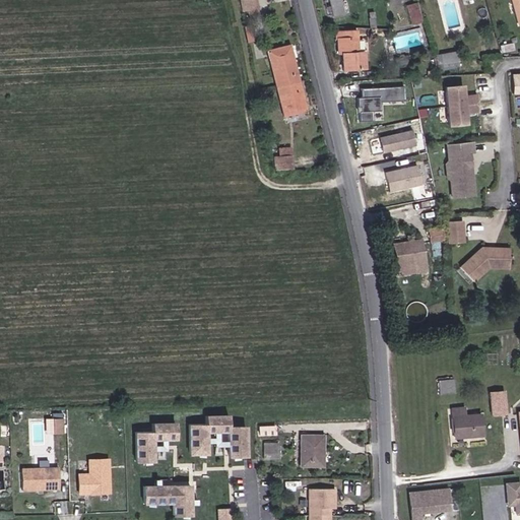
[(248,0),(250,13),(266,11),(264,0),(248,0)]
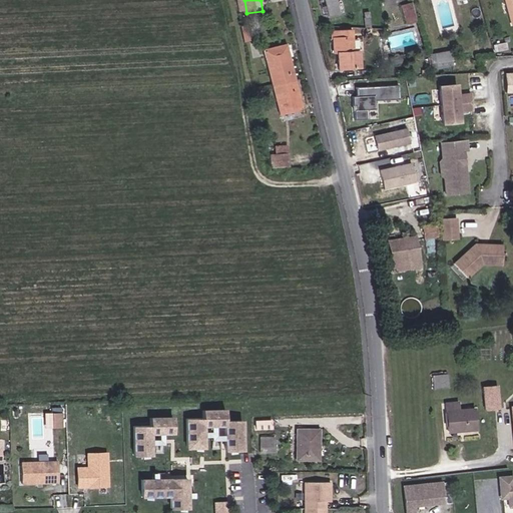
[(321,0),(325,17),(330,16),(327,0),(321,0)]
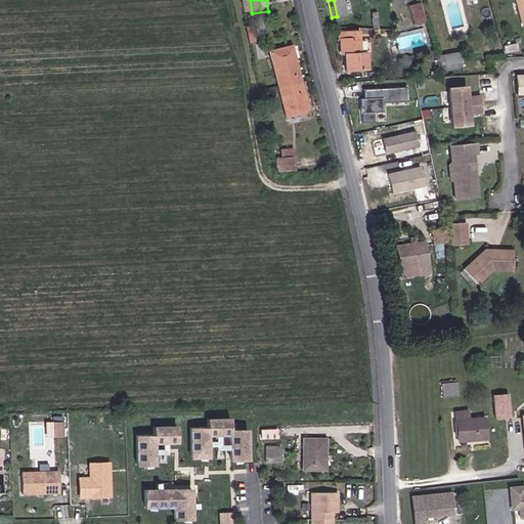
[(334,0),(337,16),(350,14),(346,0),(334,0)]
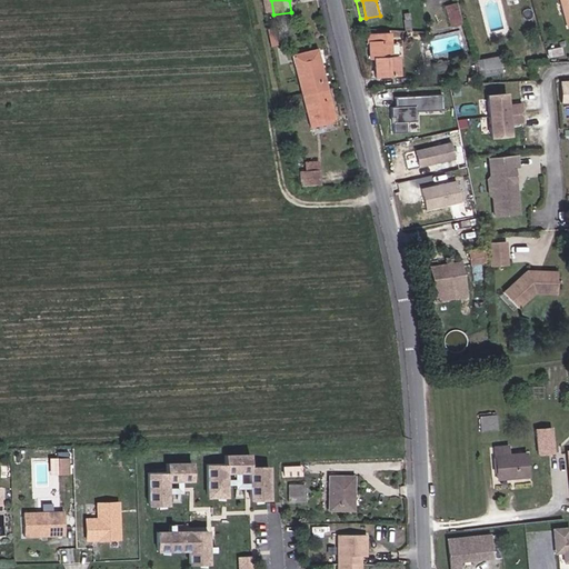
[(457,26),(471,22),(467,0),(452,5),(457,26)]
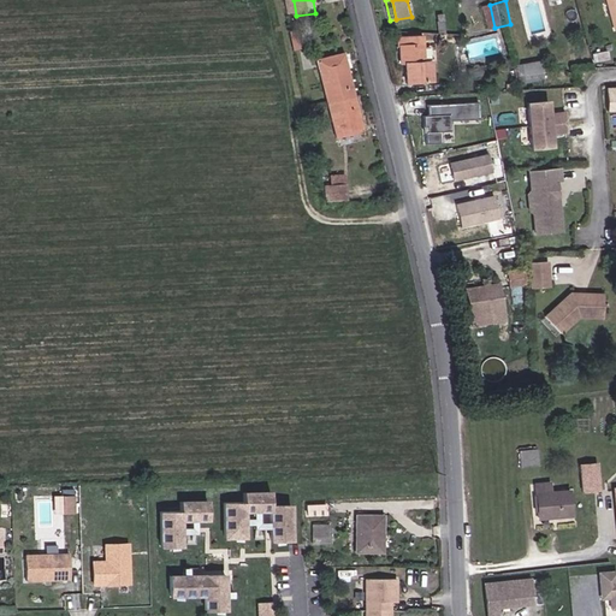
[(433,83),(432,64),(431,64),(424,64),(424,60),(431,59),(430,48),(424,49),(422,37),(397,39),(397,49),(402,48),(403,66),(408,65),(409,84),(433,83)]
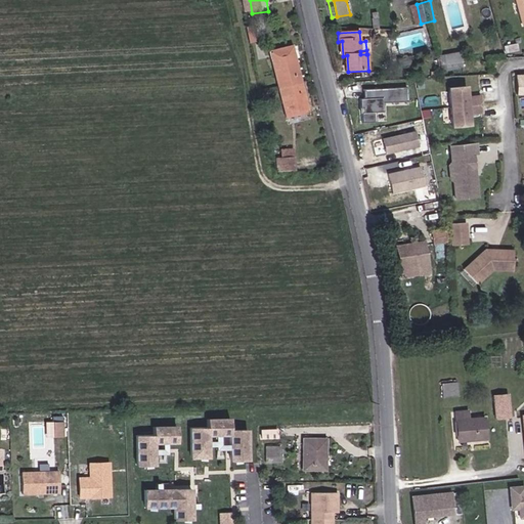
[(296,48),(272,54),(274,60),(288,56),(289,62),(299,59),(296,48)]
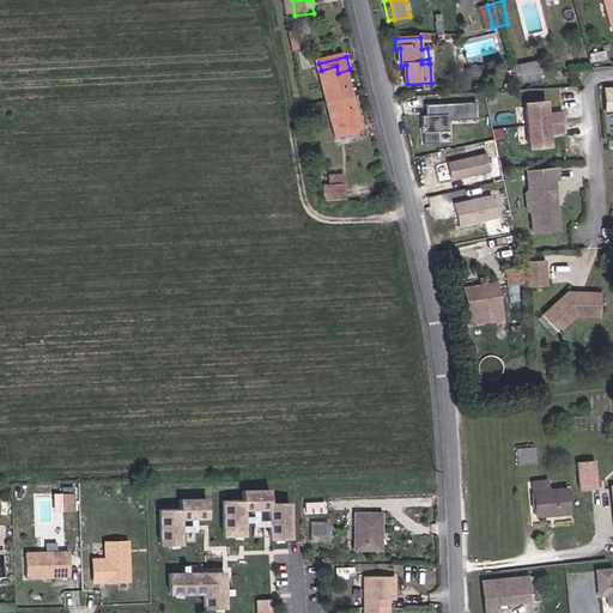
[(523,82),(546,78),(542,62),(520,67),(523,82)]
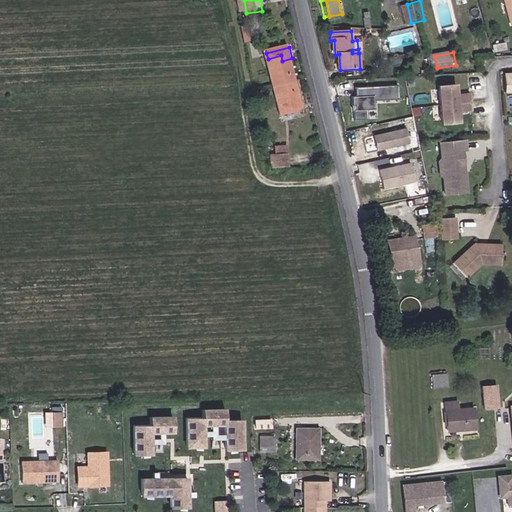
[(276,88),(298,82),(292,58),(282,61),(281,55),(268,59),(276,88)]
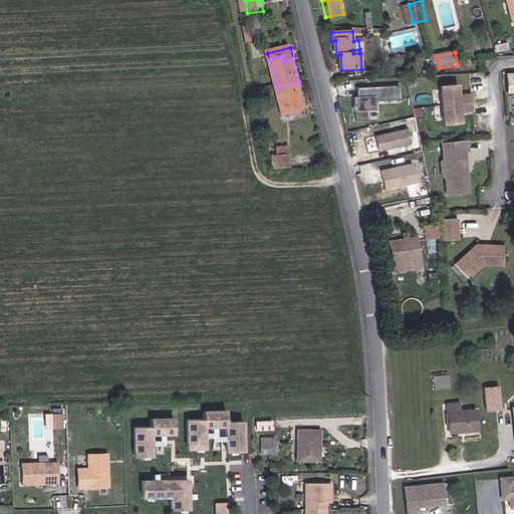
[(296,107),(304,104),(299,82),(277,88),(284,116),(297,112),(296,107)]
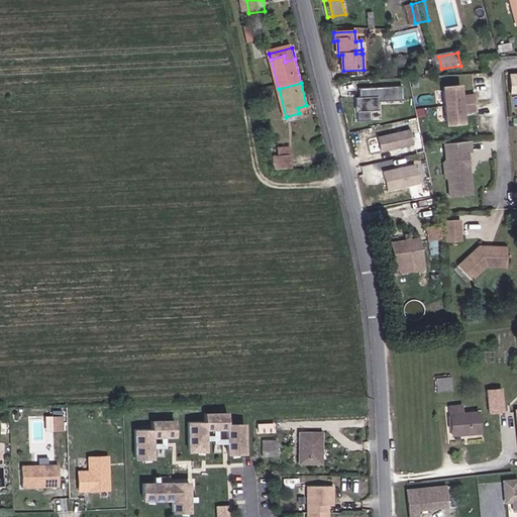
[(464,85),(447,86),(450,125),(468,123),(467,112),(480,111),(479,94),(466,95),(464,85)]
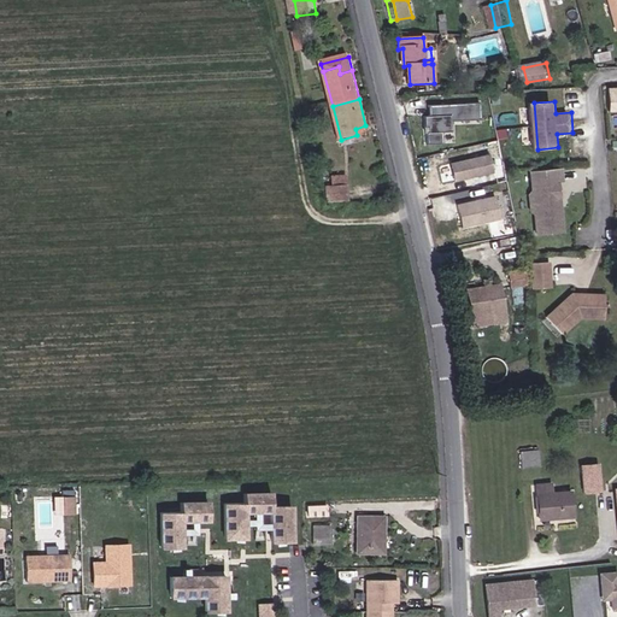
[(476,103),(425,104),(427,115),(422,115),(422,144),(440,144),(439,130),(450,129),(450,119),(476,119),(476,103)]
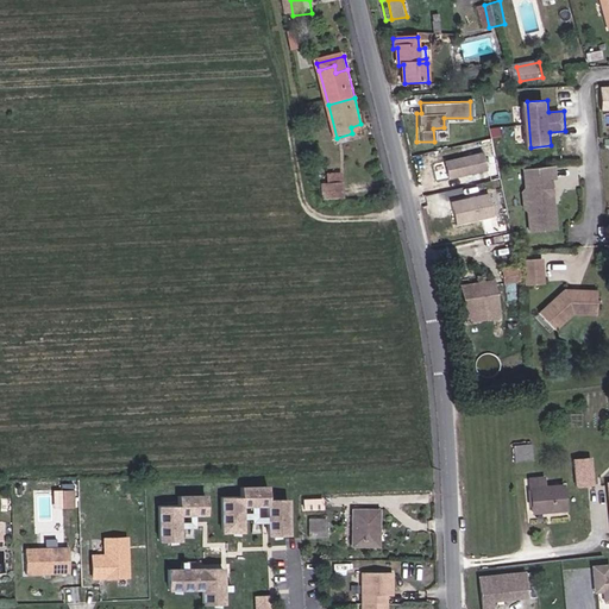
[(446,179),(484,169),(481,150),(441,159),(446,179)]
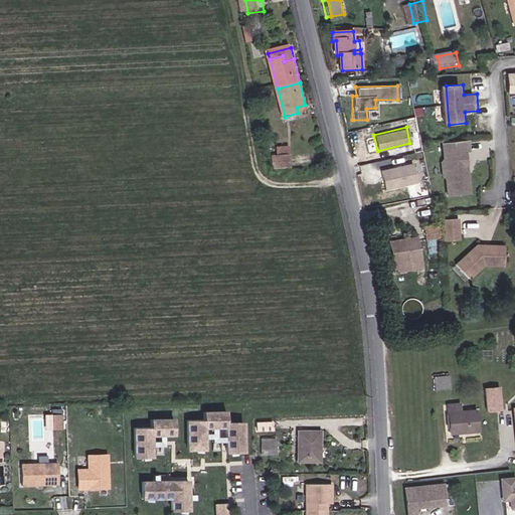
[(301,166),(300,150),(299,141),(281,142),(283,167),(301,166)]
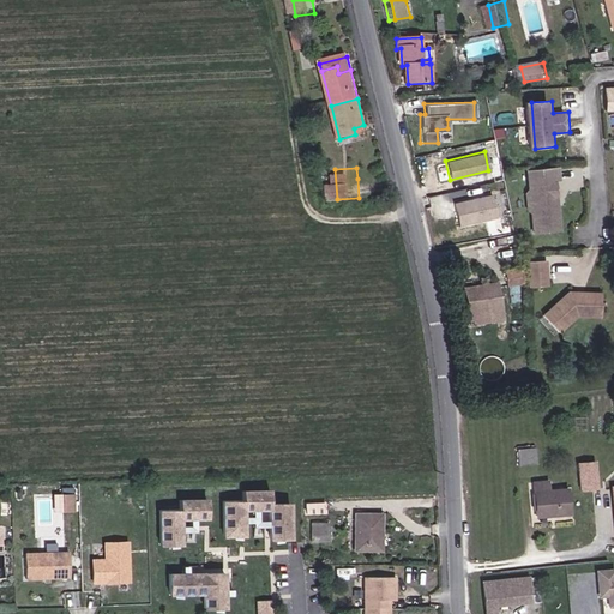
[(555,170),(533,173),(534,191),(539,194),(539,209),(535,214),(536,234),(561,232),(560,208),(558,208),(557,200),(560,200),(559,180),(557,180),(555,170)]
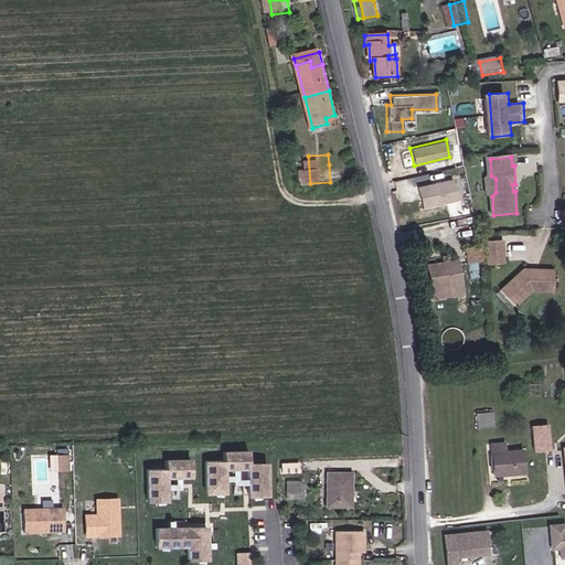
[(458,202),(454,181),(418,190),(424,211),(458,202)]
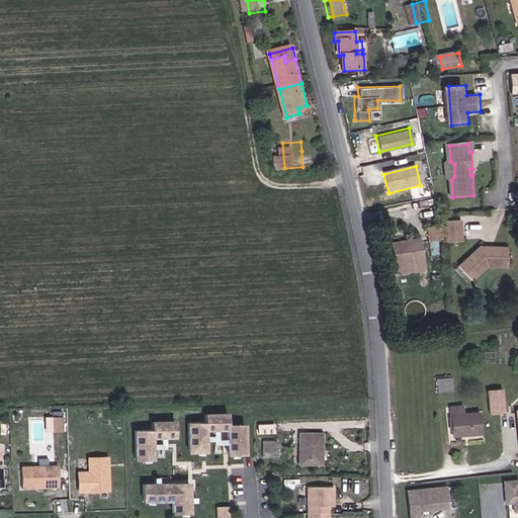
[(464,220),(449,222),(450,233),(466,231),(464,220)]
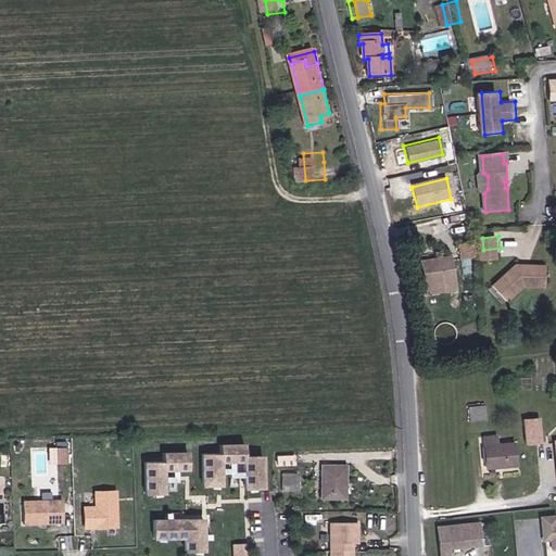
[(476,244),(460,245),(463,258),(478,256),(476,244)]
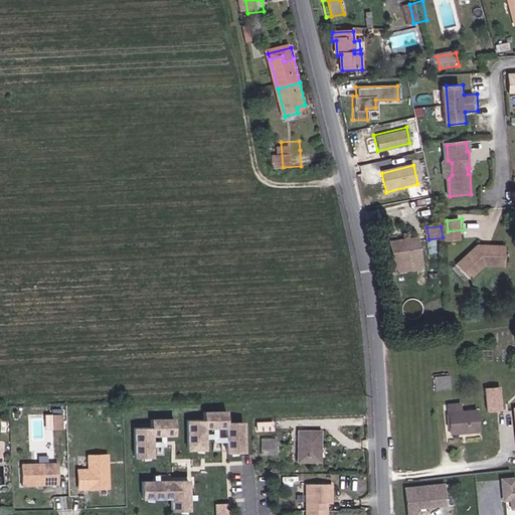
[(464,229),(448,231),(449,239),(464,237),(464,229)]
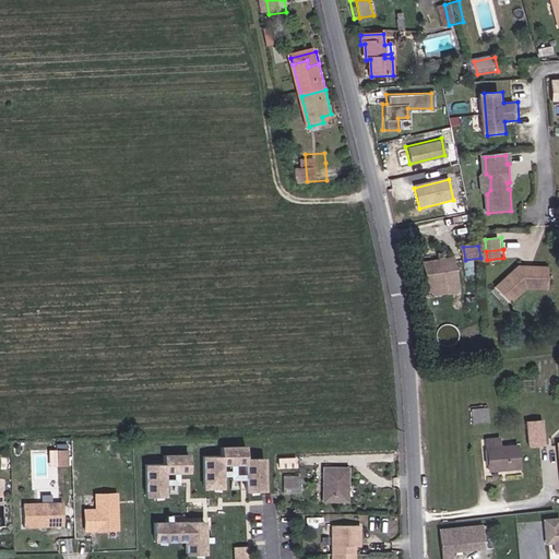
[(432,294),(452,290),(449,270),(455,269),(452,254),(431,258),(433,270),(428,271),(432,294)]
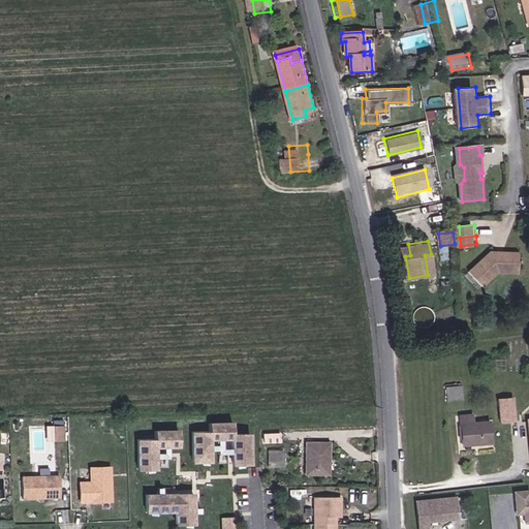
[(493,250),(472,273),(489,286),(502,272),(522,272),(522,261),(526,261),(526,256),(523,256),(523,250),(506,250),(506,252),(501,252),(501,250),(493,250)]
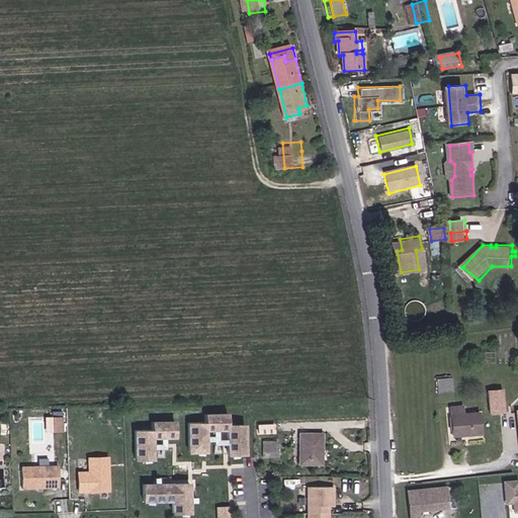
[(441,394),(454,392),(452,378),(439,380),(441,394)]
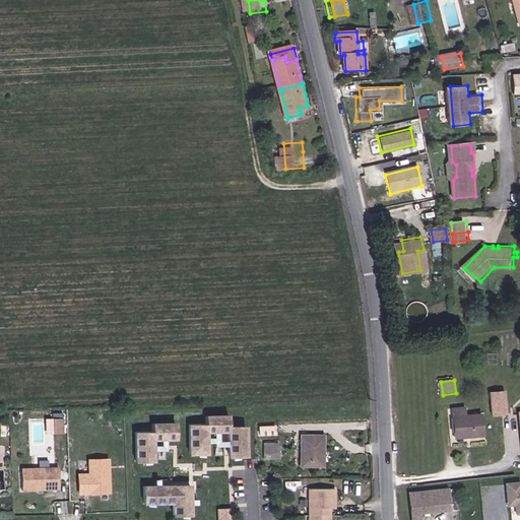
[(491,415),(507,413),(504,390),(489,392),(491,415)]
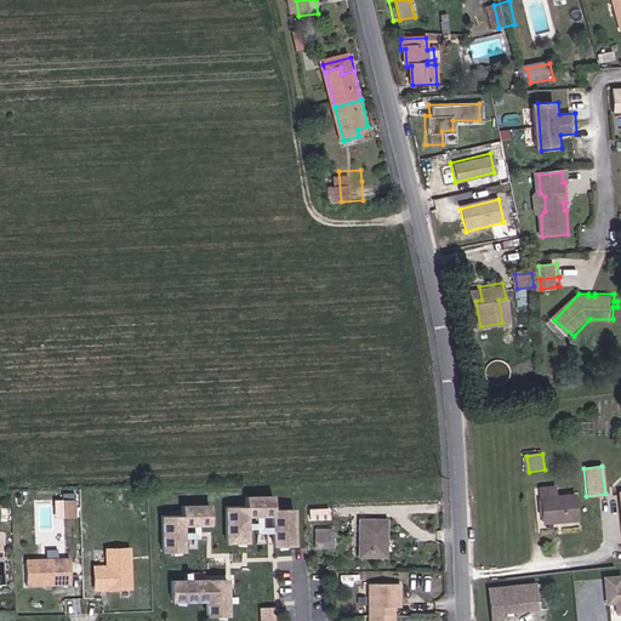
[(547,520),(582,517),(579,496),(559,499),(558,488),(543,489),(547,520)]
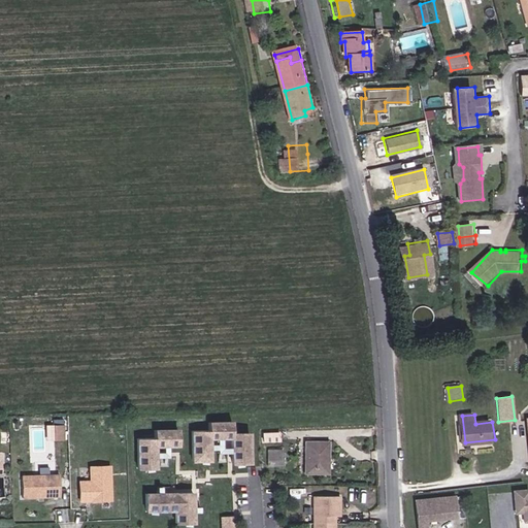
[(66,424),(53,424),(53,437),(66,437),(66,424)]
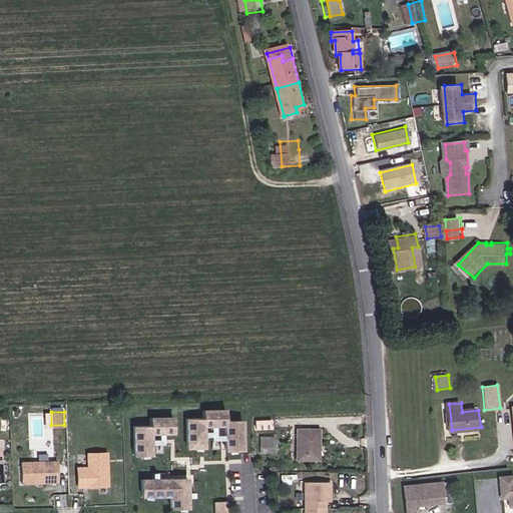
[(71,440),(70,425),(60,426),(61,441),(71,440)]
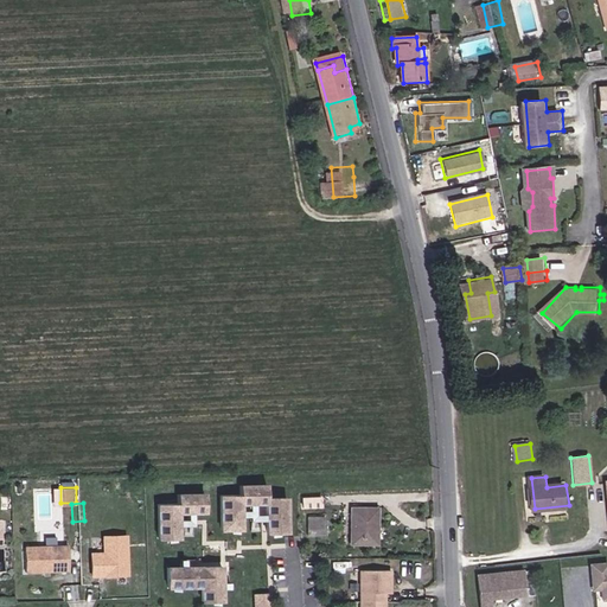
[(350,515),(376,515),(376,504),(350,504),(350,515)]
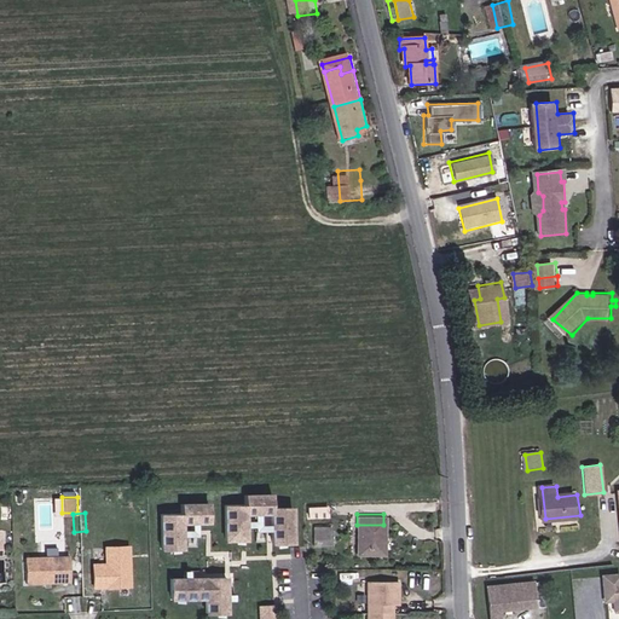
[(276,528),(276,515),(249,515),(249,525),(229,525),(230,560),(250,560),(249,533),(276,533),(276,563),(298,563),(296,528),(276,528)]
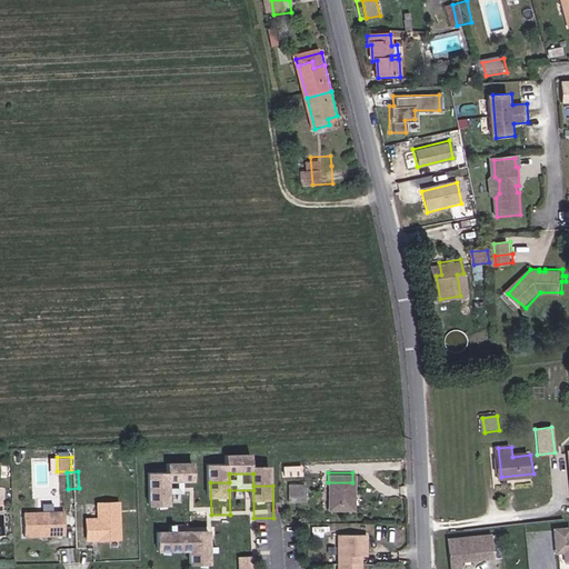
[(298,503),(306,503),(305,481),(290,482),(290,497),(298,497),(298,503)]
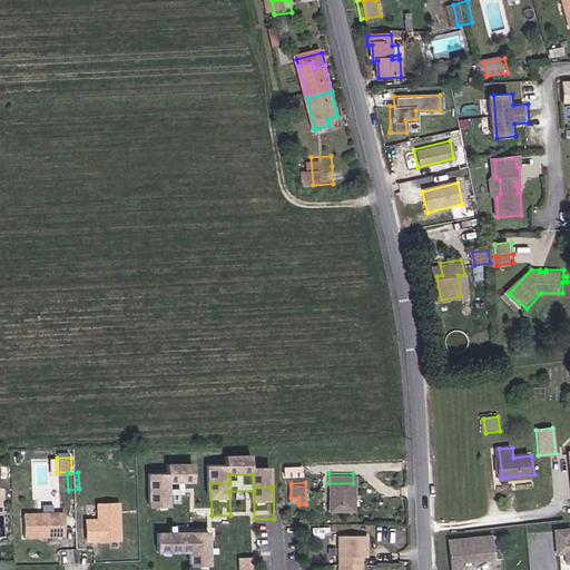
[(198,500),(198,483),(174,483),(174,492),(155,492),(156,524),(175,524),(175,501),(198,500)]
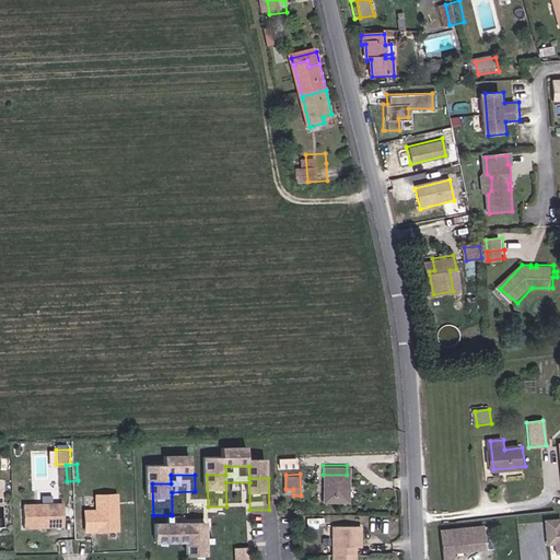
[(324,497),(347,497),(347,475),(323,475),(324,497)]
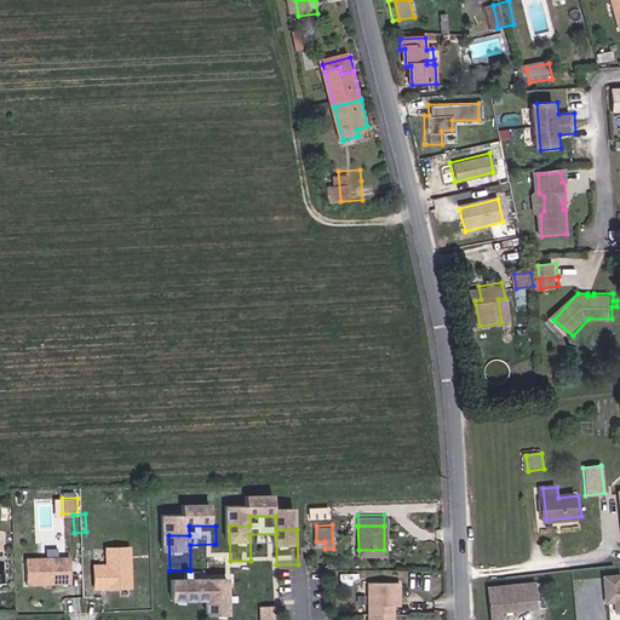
[(0,573),(10,573),(10,549),(0,547),(0,573)]
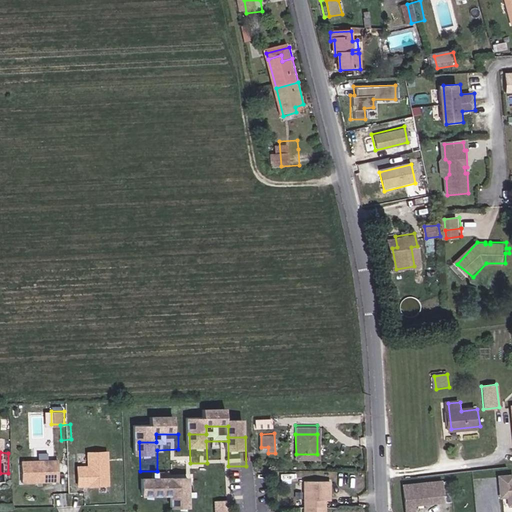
[(107,485),(106,452),(88,453),(88,467),(78,467),(78,485),(107,485)]
